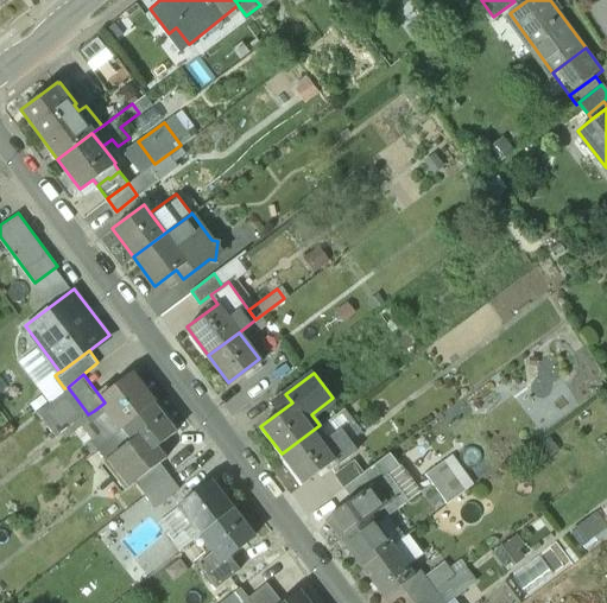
[(132,374),(101,398),(105,402),(122,426),(153,402),(132,374)]
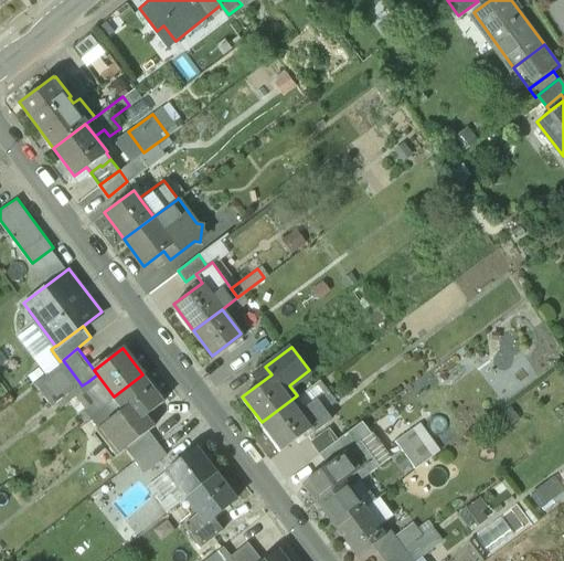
[(60,361),(41,377),(57,399),(80,382),(63,360),(60,361)]
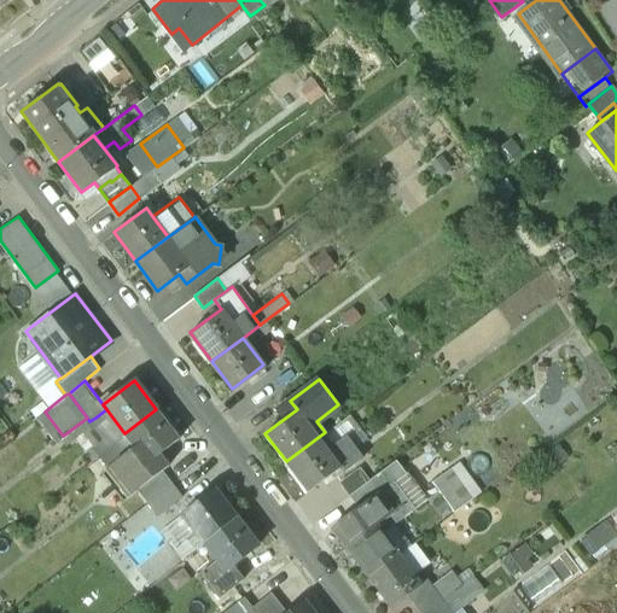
[(124,433),(106,409),(95,418),(99,422),(106,432),(92,444),(99,454),(114,442),(124,433)]
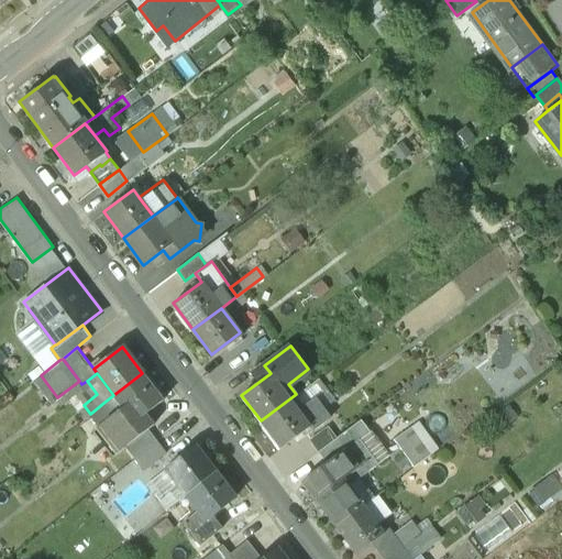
[(142,373),(113,395),(121,404),(110,413),(102,418),(123,446),(125,444),(147,426),(153,422),(144,410),(162,397),(142,373)]
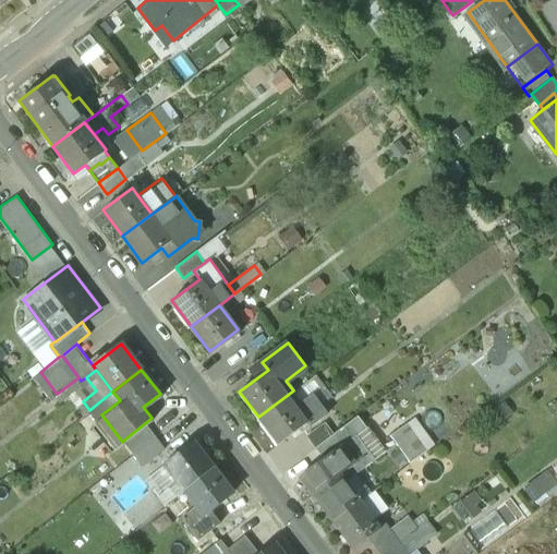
[(301,401),(293,390),(258,417),(277,443),(306,421),(310,425),(327,412),(312,394),(301,401)]
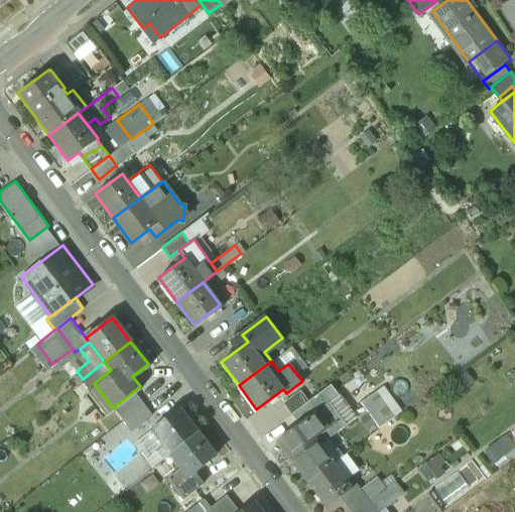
[(111,370),(104,362),(95,369),(101,378),(111,370)]
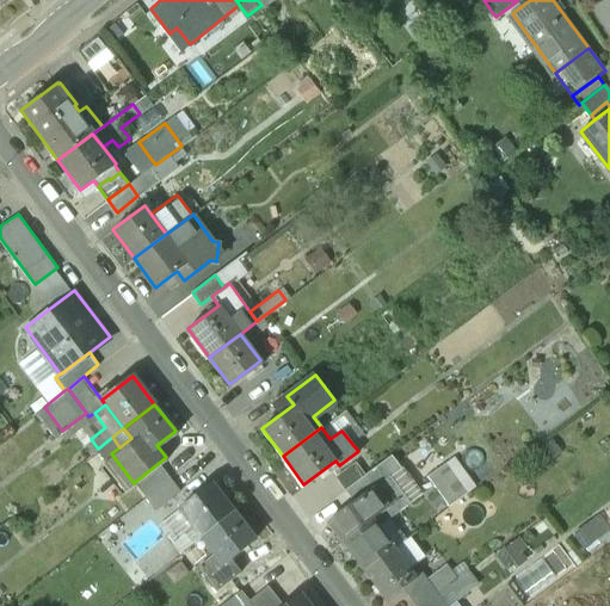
[(112,437),(98,449),(105,458),(111,453),(119,447),(112,437)]
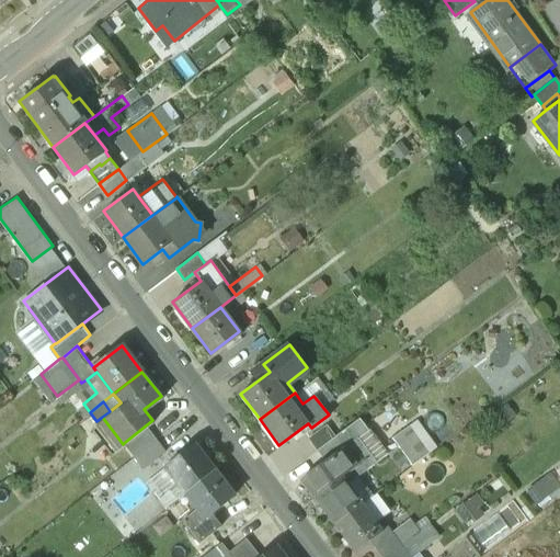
[(335,434),(318,448),(326,459),(358,435),(360,436),(369,429),(361,417),(335,434)]
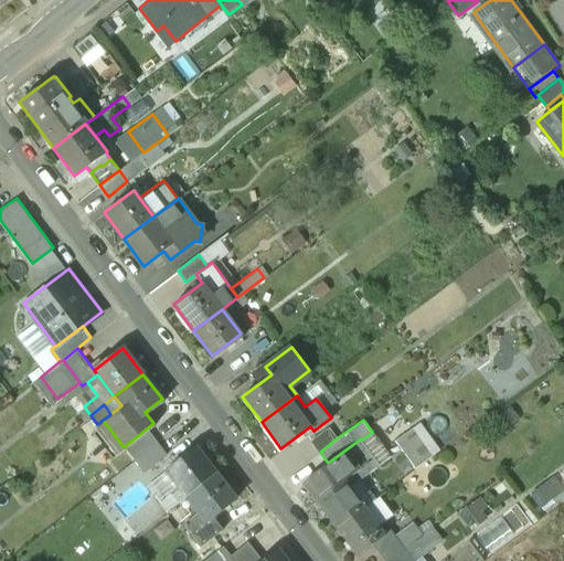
[(329,426),(311,440),(320,452),(338,437),(329,426)]
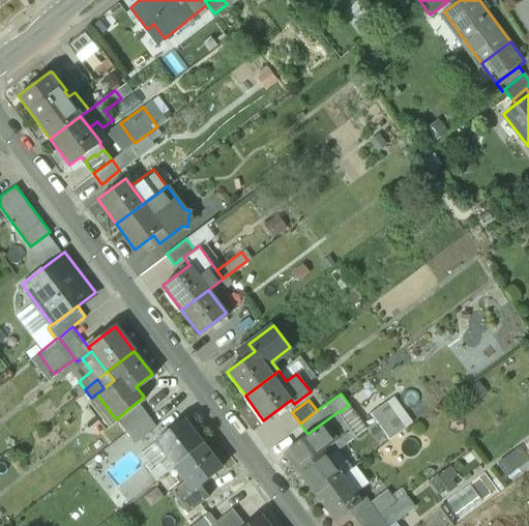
[(139,401),(118,417),(127,429),(148,413),(139,401)]
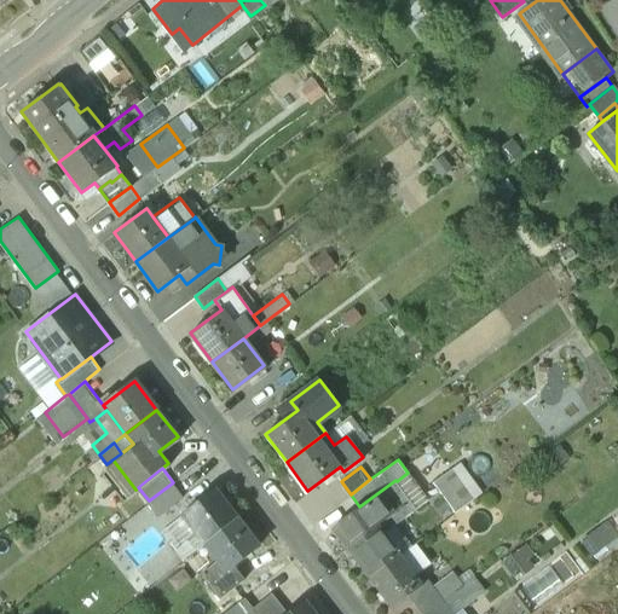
[(474,498),(451,468),(434,480),(456,510),(474,498)]
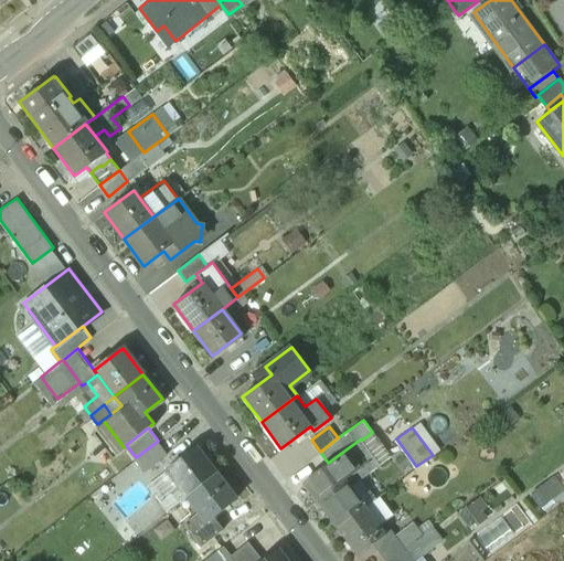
[(328,463),(304,482),(317,498),(343,478),(357,468),(363,476),(380,464),(362,440),(361,438),(328,463)]
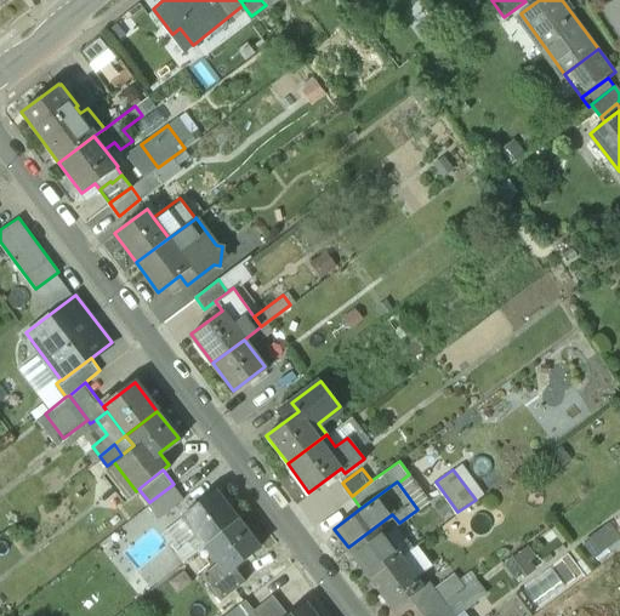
[(174,484),(149,502),(158,515),(183,496),(174,484)]
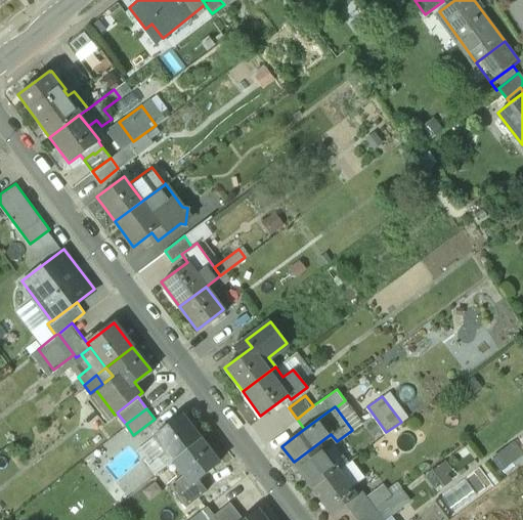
[(181,414),(155,435),(168,451),(173,459),(200,438),(181,414)]
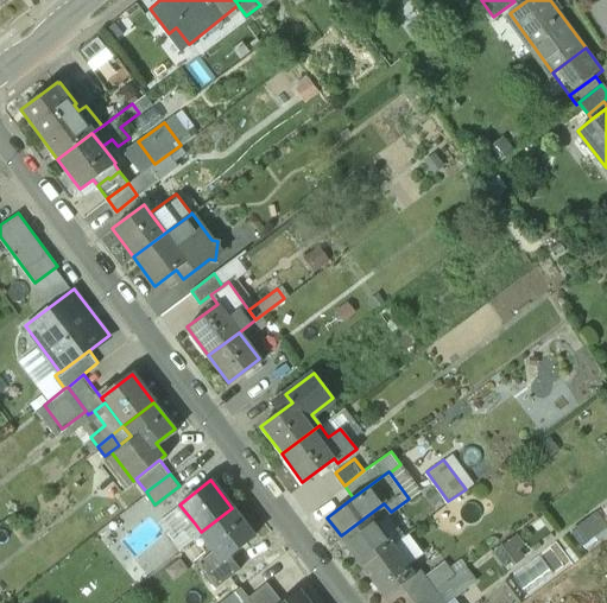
[(370,514),(341,535),(364,565),(392,544),(377,524),(391,512),(384,503),(370,514)]
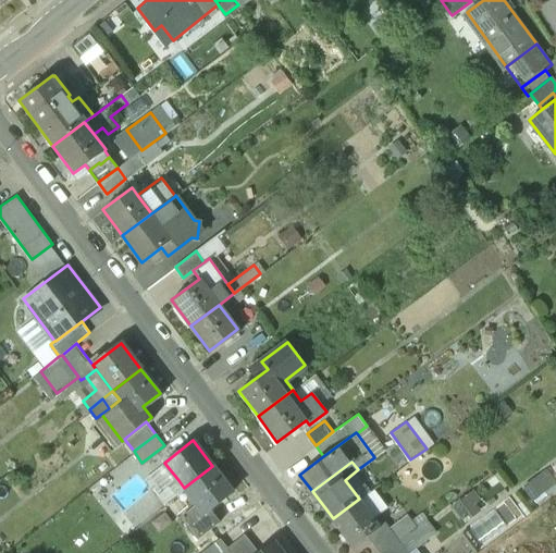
[(555,475),(548,465),(522,481),(533,498),(555,482),(555,475)]
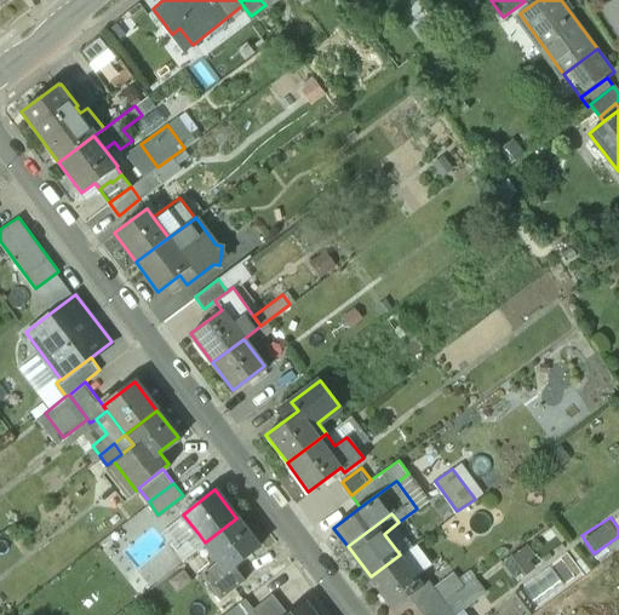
[(236,518),(205,542),(221,562),(216,565),(215,564),(202,573),(221,598),(245,579),(234,564),(258,546),(236,518)]
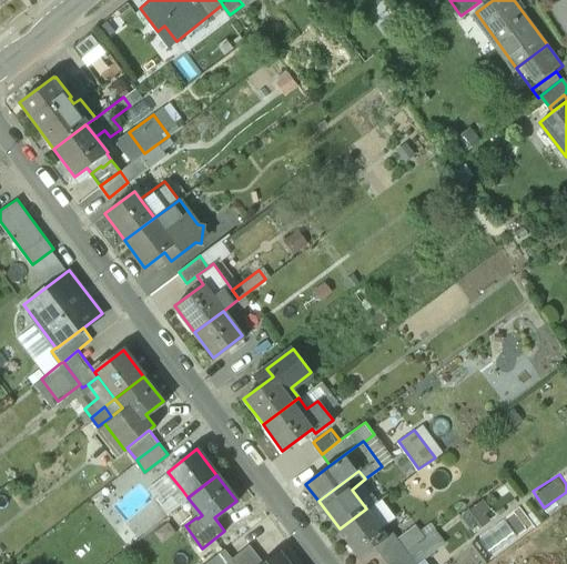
[(182,490),(169,500),(174,507),(175,507),(188,497),(182,490)]
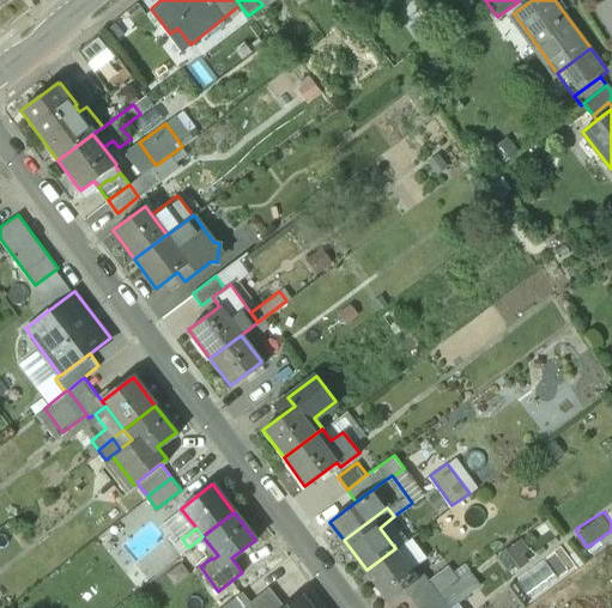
[(181,539),(173,546),(180,554),(183,552),(188,547),(182,539),(181,539)]
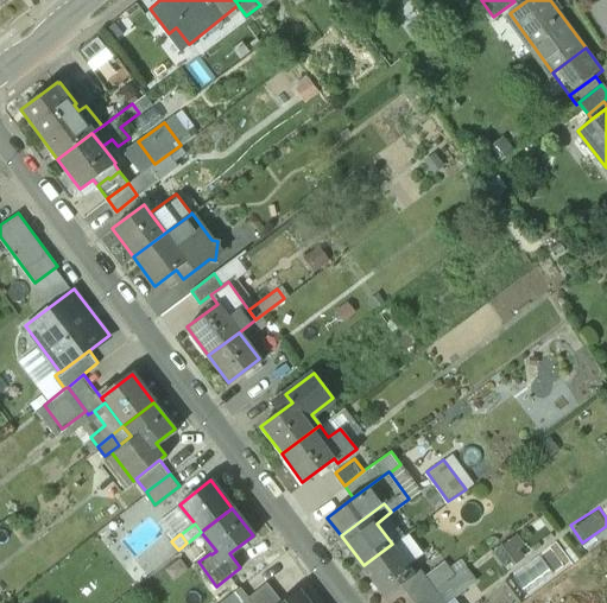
[(495,546),(506,562),(525,550),(518,540),(510,545),(506,539),(495,546)]
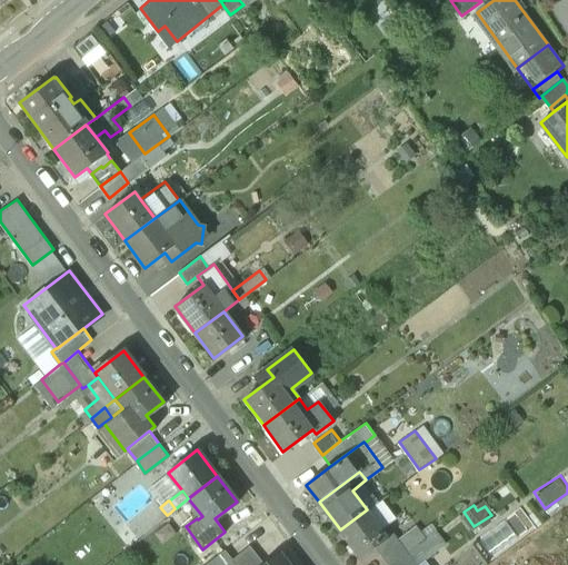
[(175,508),(170,513),(175,518),(180,514),(176,508),(175,508)]
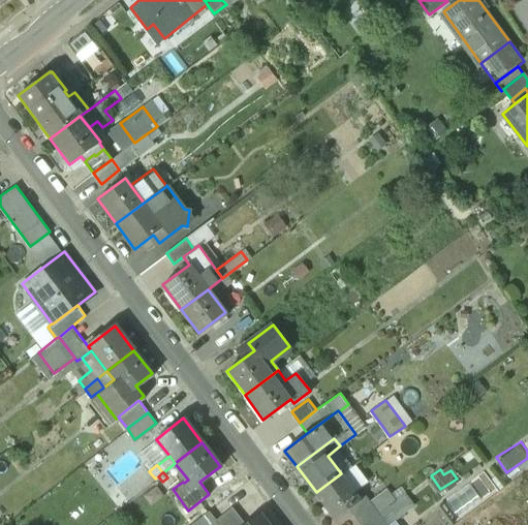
[(354,492),(341,473),(316,492),(336,519),(350,507),(361,500),(354,492)]
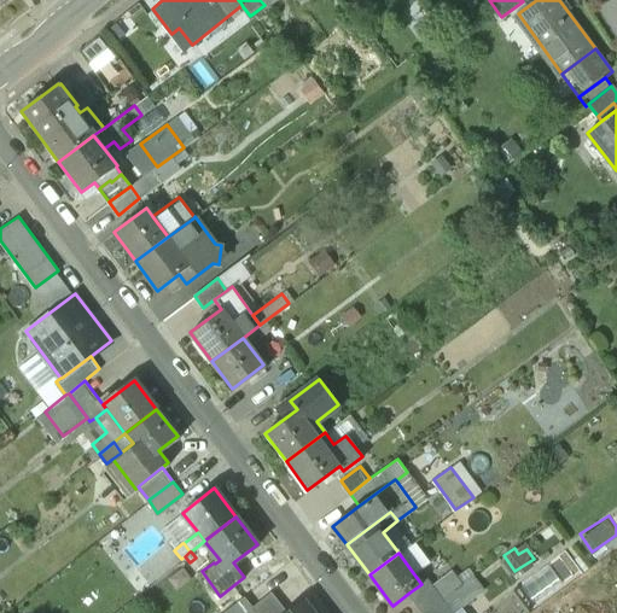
[(432,585),(420,570),(414,574),(421,584),(409,593),(413,600),(432,585)]
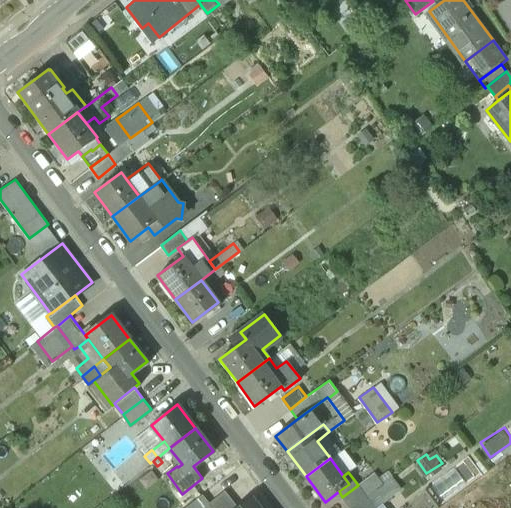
[(366,496),(358,485),(342,497),(350,507),(366,496)]
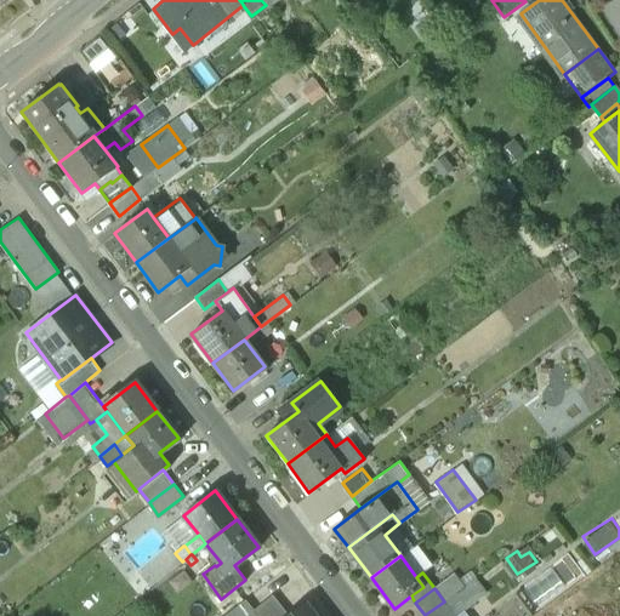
[(255,609),(246,598),(222,615),(285,615),(290,612),(273,593),(255,609)]
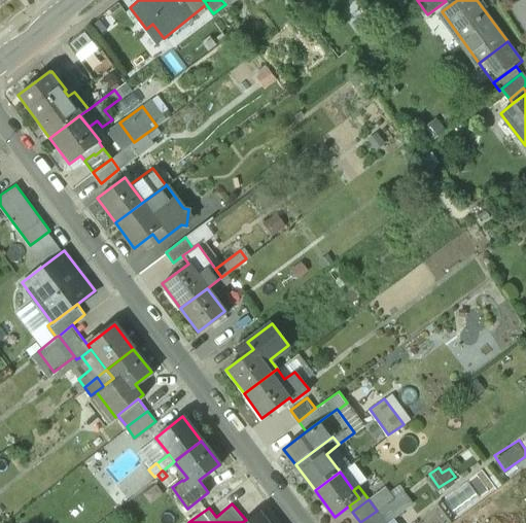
[(246,520),(242,522),(270,522),(259,510),(246,520)]
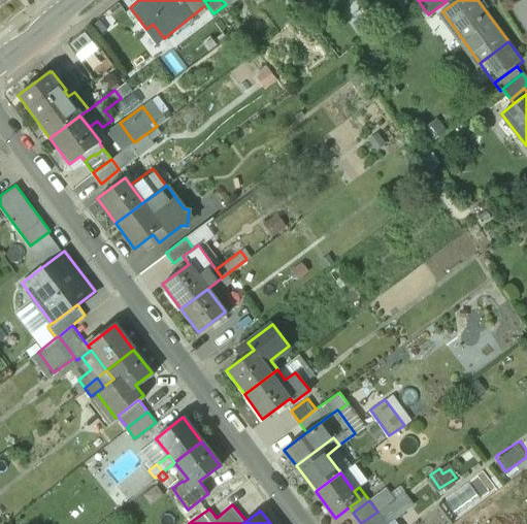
[(384,523),(386,523),(377,512),(361,523),(384,523)]
